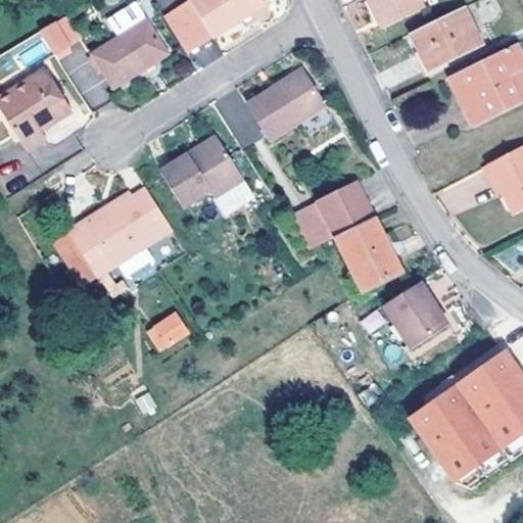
[(183,0),(182,0),(157,16),(180,53),(206,36),(183,0)]
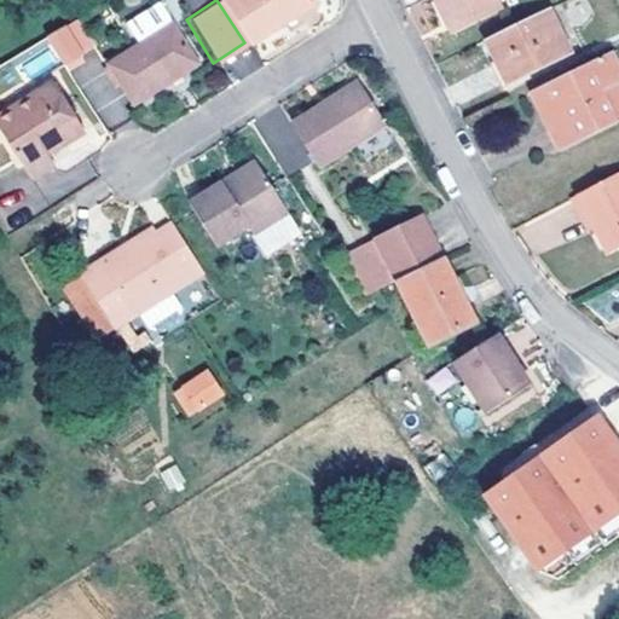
[(217,0),(244,42),(307,3),(305,0),(217,0)]
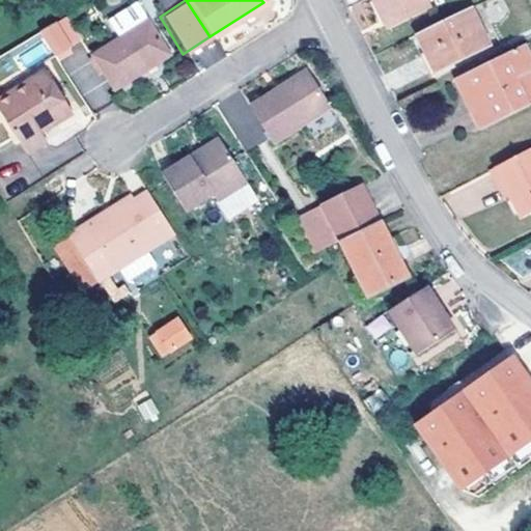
[(371,0),(385,28),(427,6),(423,0),(371,0)]
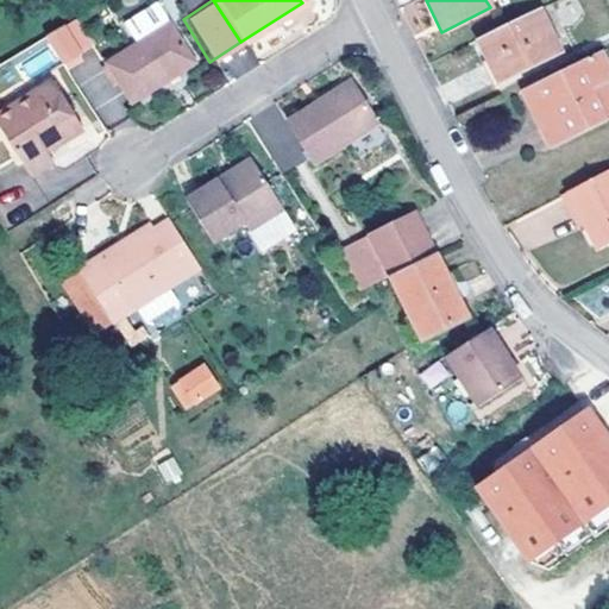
[(558,51),(537,8),(475,38),(496,82),(558,51)]
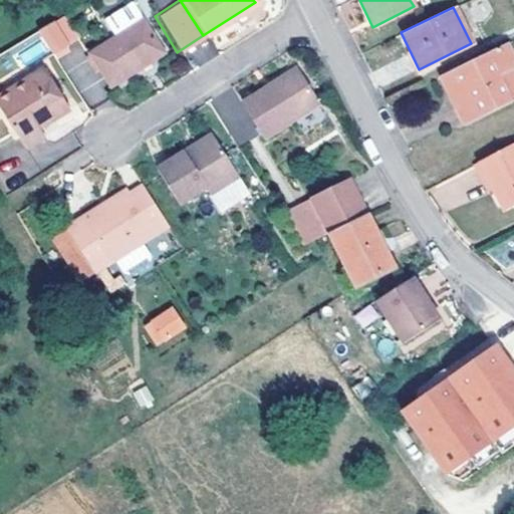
[(62,14),(37,31),(54,55),(79,38),(62,14)]
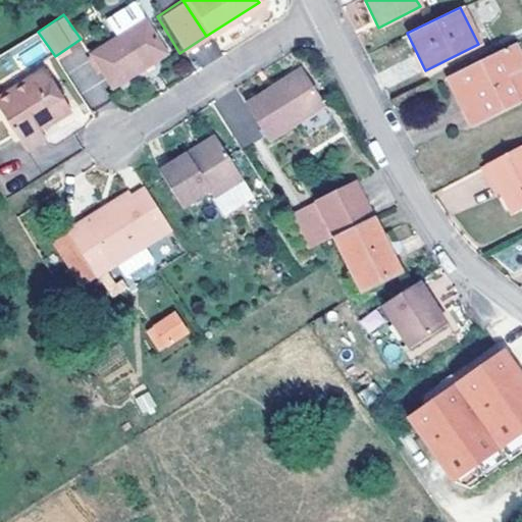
[(109,89),(161,54),(140,20),(88,55),(109,89)]
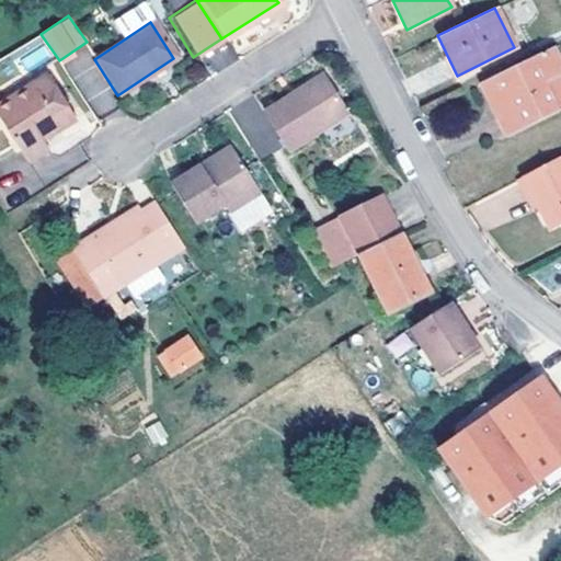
[(14,53),(23,71),(54,57),(45,38),(14,53)]
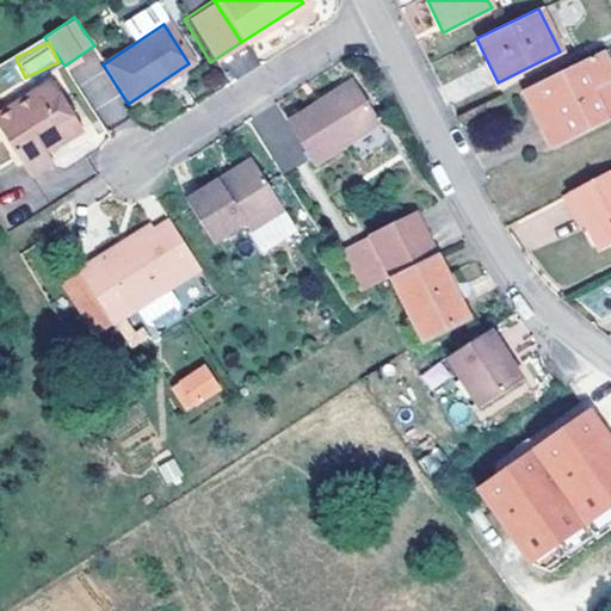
[(606,122),(591,91),(610,80),(610,76),(598,53),(517,93),(548,152),(606,122)]
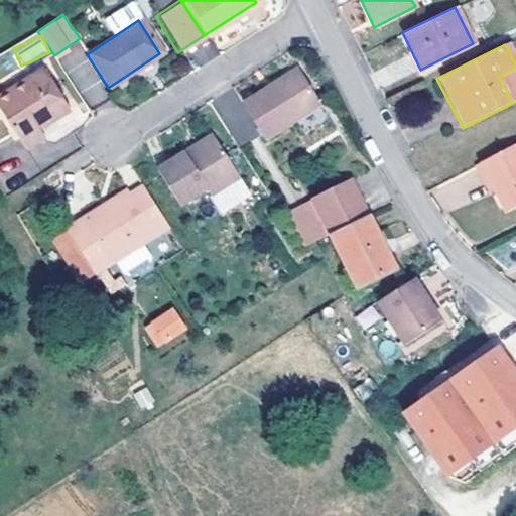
[(515,100),(515,68),(499,77),(512,103),(515,100)]
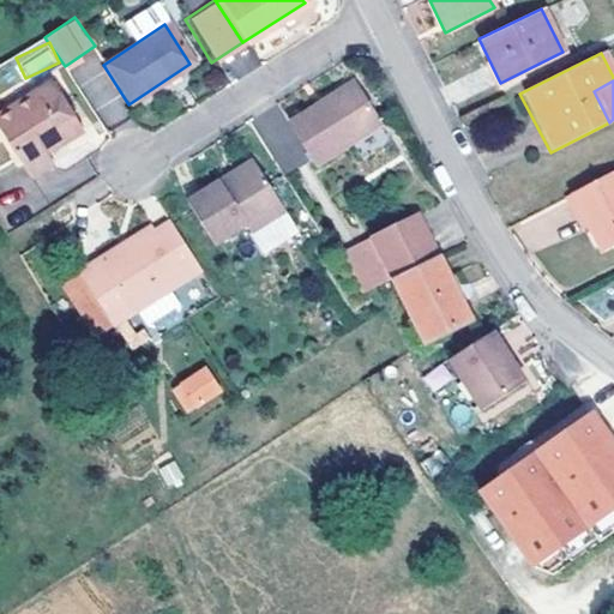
[(348,83),(283,124),(311,167),(374,126),(348,83)]
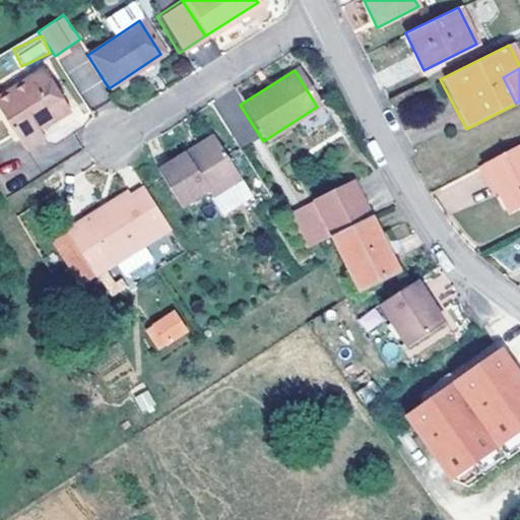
[(9,98),(0,103),(0,120),(20,152),(40,140),(35,131),(65,112),(39,71),(7,91),(9,98)]
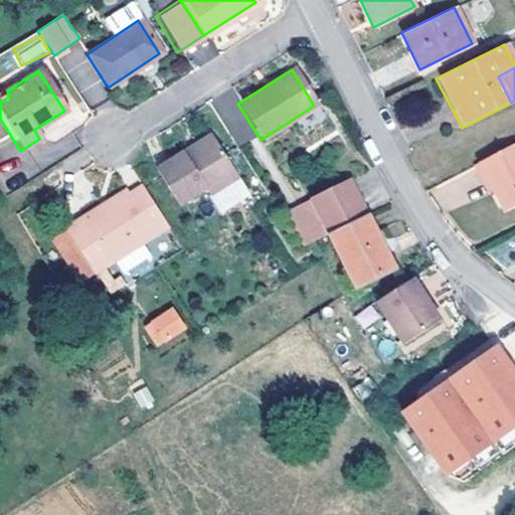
[(0,102),(9,97),(7,91),(0,94),(0,102)]
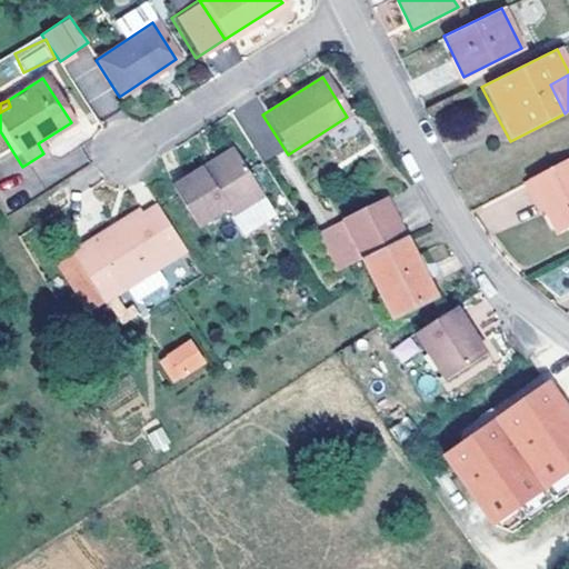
[(206,177),(236,157),(232,150),(202,170),(206,177)]
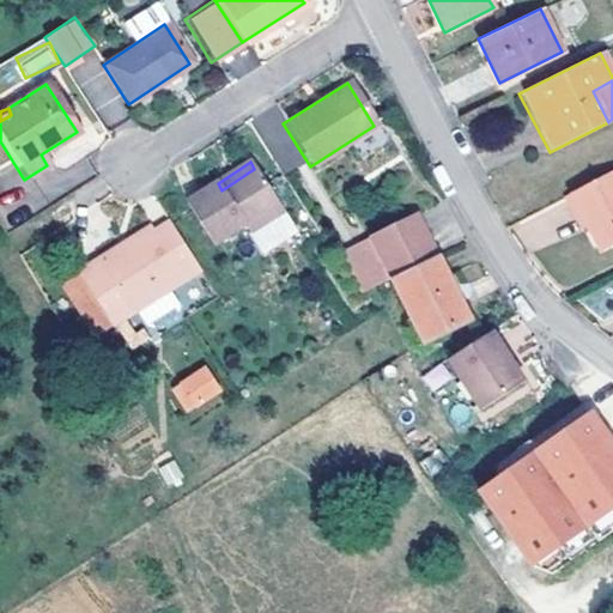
[(212,247),(243,228),(247,236),(284,212),(254,169),(222,190),(218,183),(186,205),(212,247)]
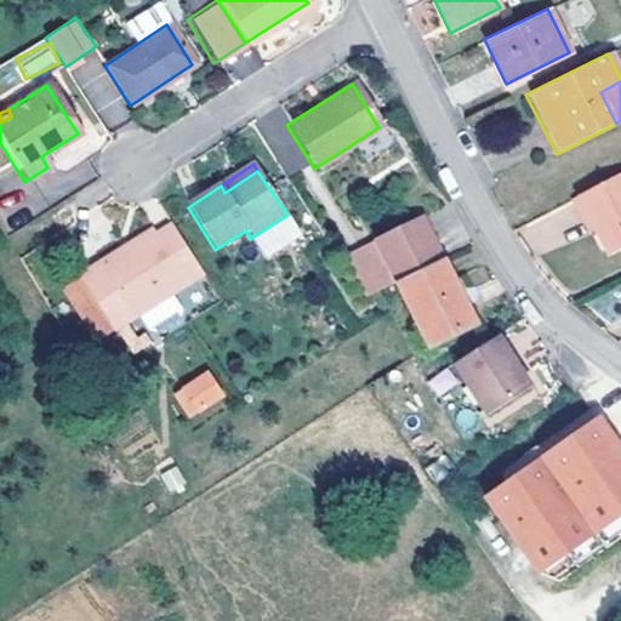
[(620,244),(620,172),(620,171),(574,193),(591,228),(604,254),(620,244)]
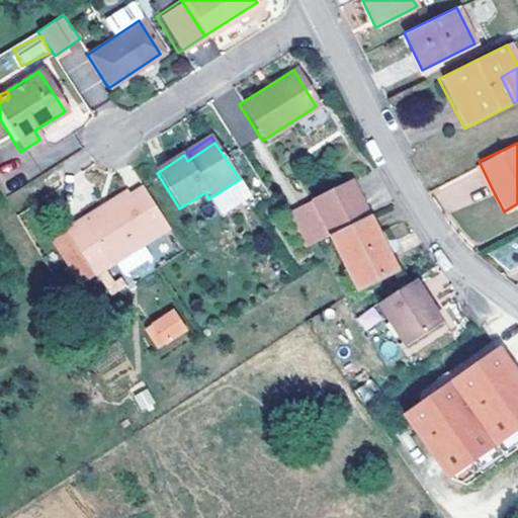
[(493,190),(479,161),(471,166),(486,193),(493,190)]
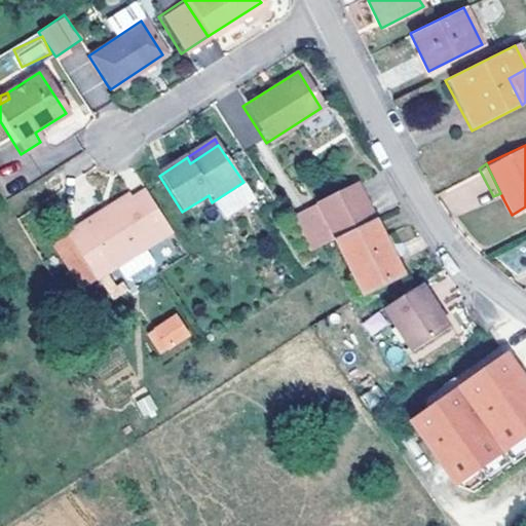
[(376,217),(357,179),(320,197),(327,213),(304,224),(315,247),(338,235),(376,217)]
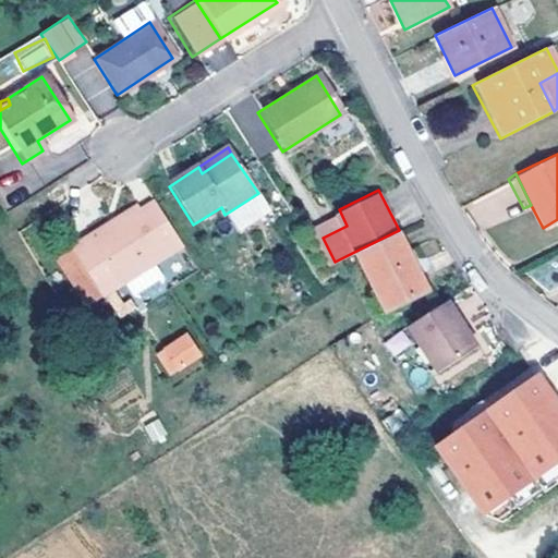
[(123,225),(109,232),(107,228),(79,245),(79,246),(89,265),(100,283),(121,271),(126,282),(181,246),(153,204),(137,214),(135,209),(120,219),(123,225)]
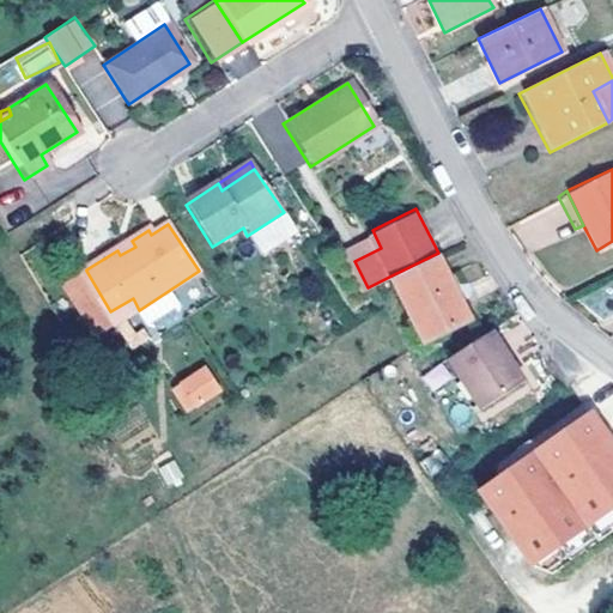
[(120,255),(135,247),(132,241),(117,250),(120,255)]
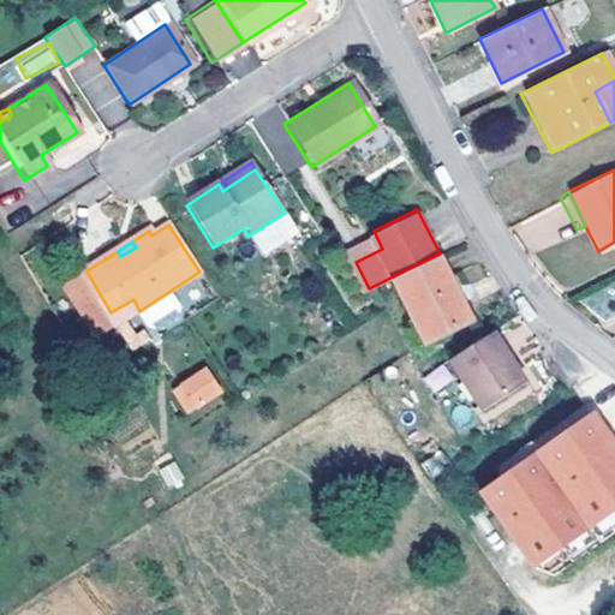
[(440,254),(395,275),(428,338),(470,318),(440,254)]
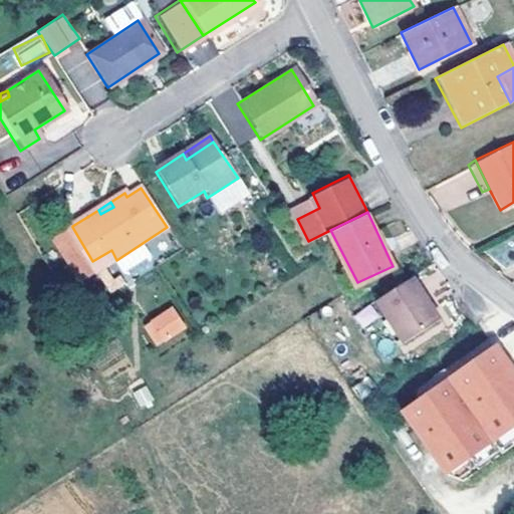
[(56,236),(67,255),(74,250),(82,244),(72,227),(56,236)]
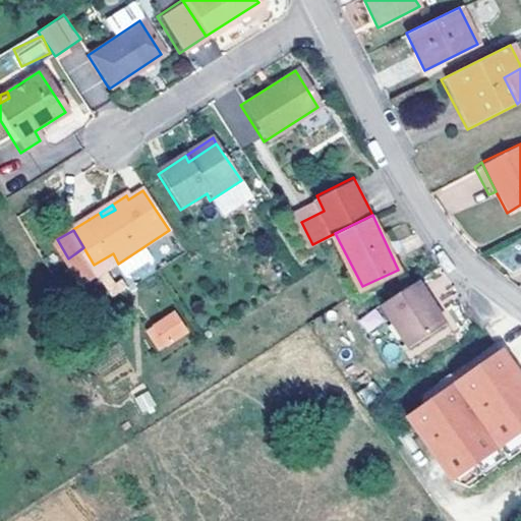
[(113,253),(94,265),(99,275),(113,299),(136,284),(130,273),(116,281),(110,269),(118,264),(113,253)]
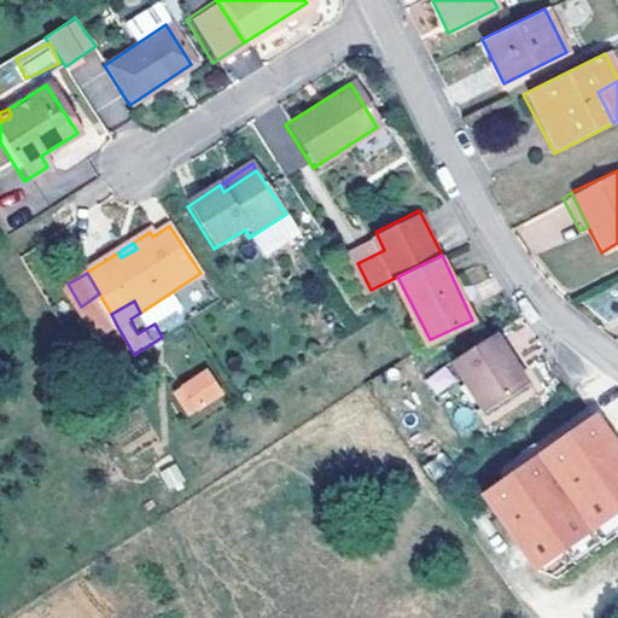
[(455,356),(489,406),(534,375),(501,327),(455,356)]
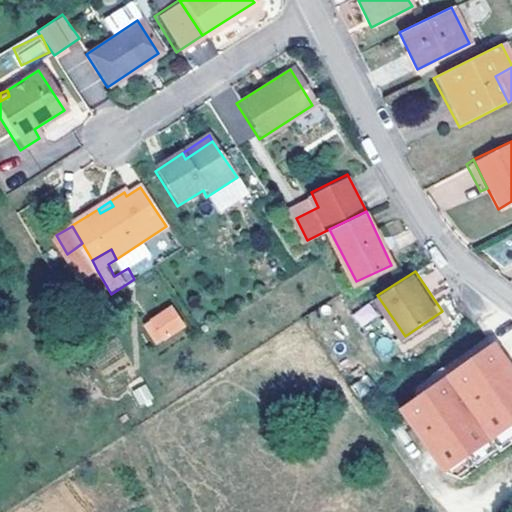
[(361,326),(378,315),(369,303),(352,314),(361,326)]
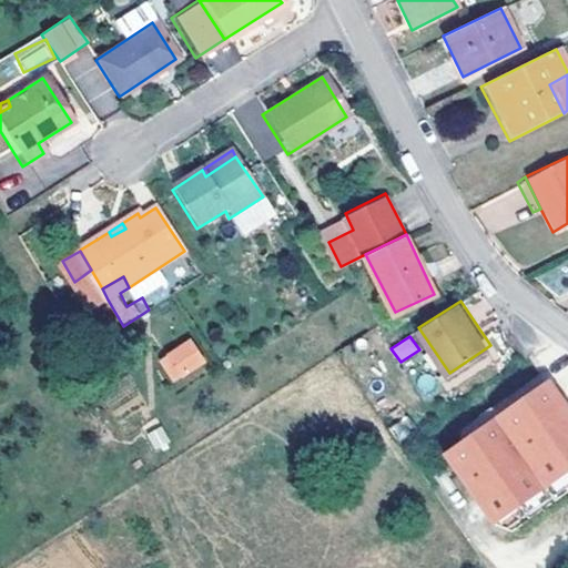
[(189,338),(156,359),(172,383),(204,361),(189,338)]
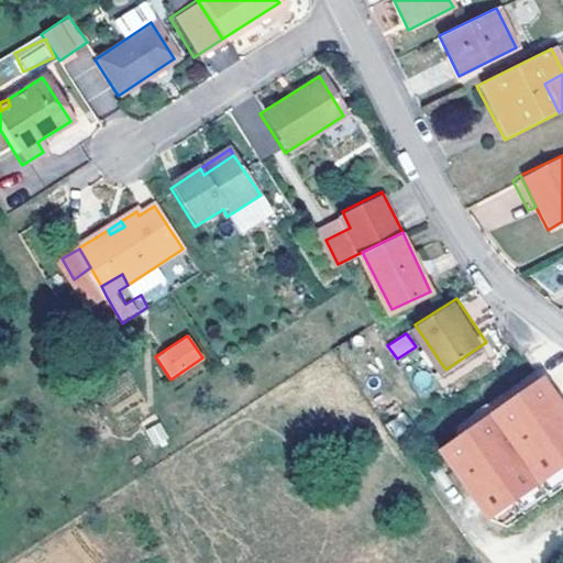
[(562,485),(562,412),(538,378),(435,453),(486,521),(505,528),(562,485)]
